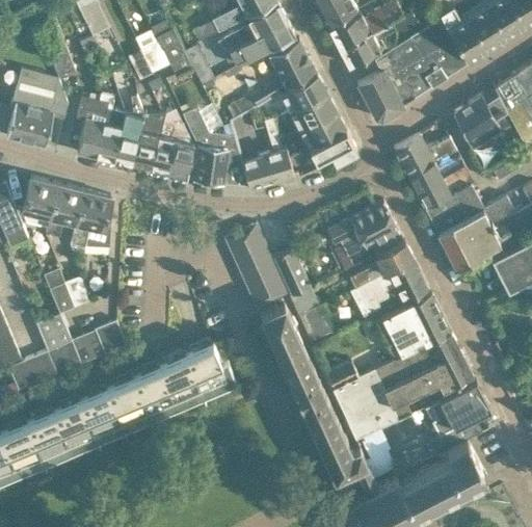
[(58,80),(76,74),(72,63),(63,46),(47,0),(41,0),(31,4),(58,80)]
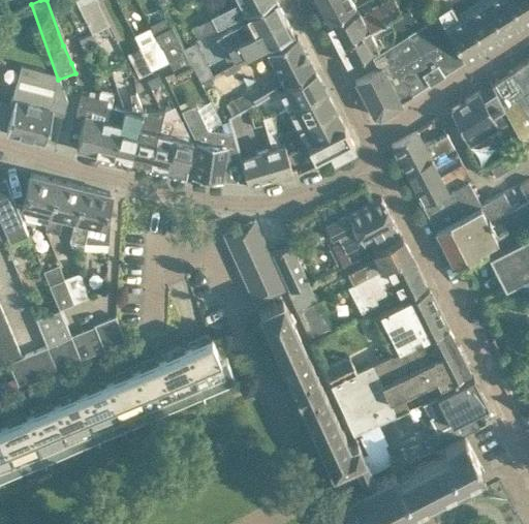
[(217,32),(275,2),(274,0),(236,0),(239,6),(211,20),(188,33),(193,43),(217,32)]
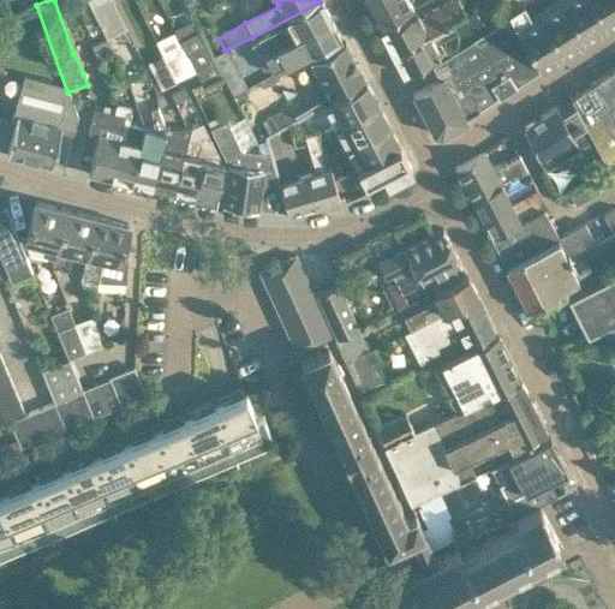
[(362,0),(378,31),(412,13),(405,0),(362,0)]
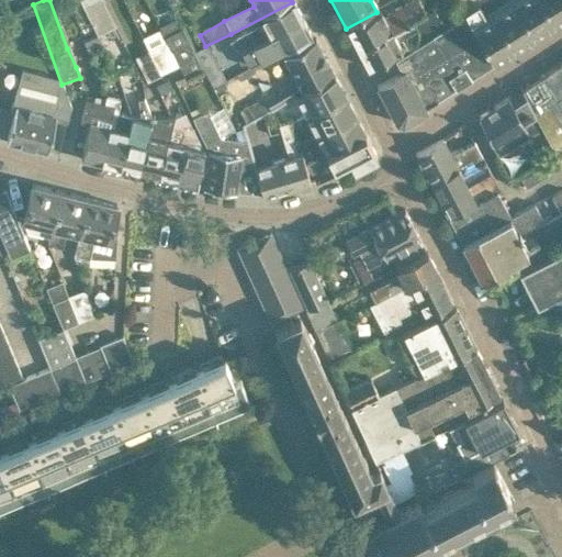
[(453,0),(454,1),(456,0),(457,0),(470,26),(484,19),(478,7),(489,1),(489,0),(453,0)]
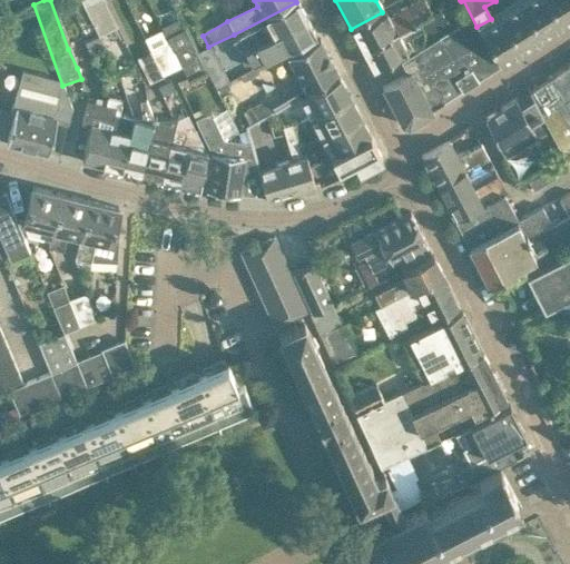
[(569,0),(529,0),(480,31),(503,68),(569,25),(569,0)]
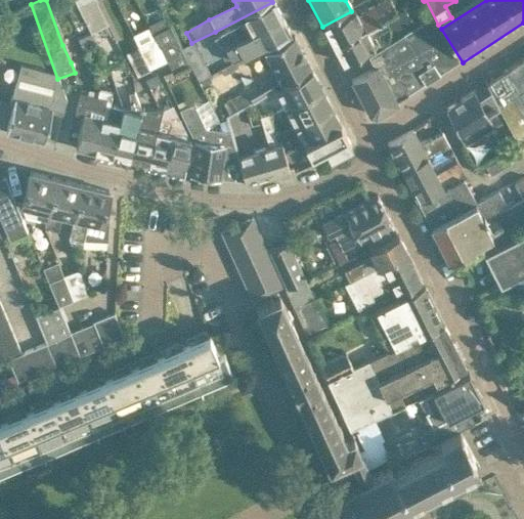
[(395,15),(395,14),(390,3),(389,1),(359,16),(361,19),(357,22),(354,14),(323,30),(334,48),(386,22),(395,15)]
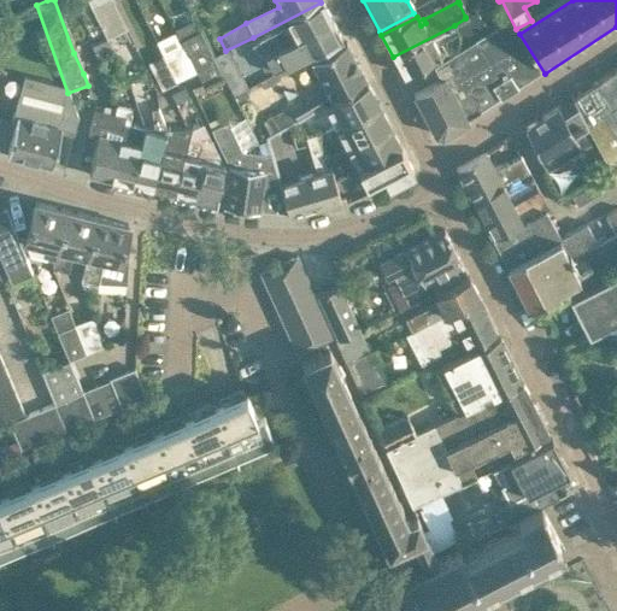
[(11,3),(6,5),(11,13),(11,15),(22,10),(21,5),(11,3)]
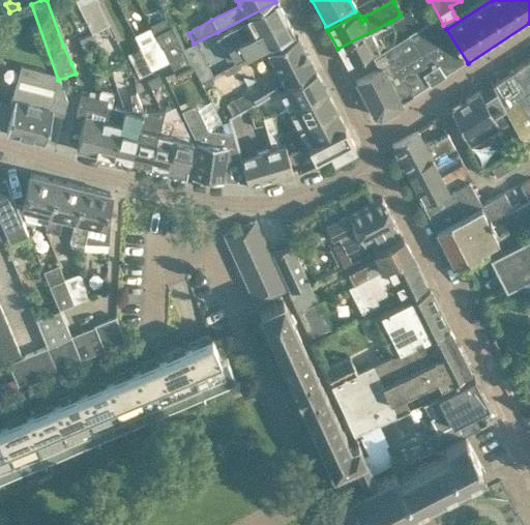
[(222,53),(228,50),(285,21),(276,4),(246,21),(249,26),(246,28),(245,26),(216,41),(222,53)]
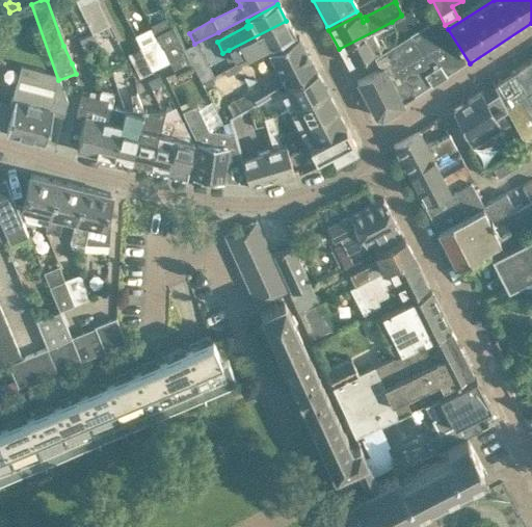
[(94,30),(97,29),(106,24),(98,6),(85,12),(94,30)]
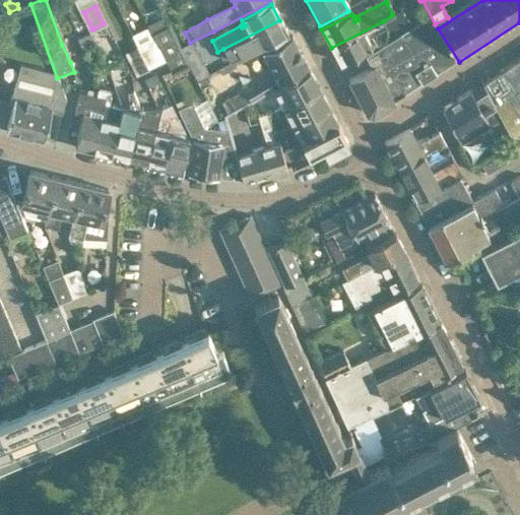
[(405,21),(399,11),(392,14),(392,15),(383,21),(331,48),(340,66),(371,51),(370,50),(375,47),(371,38),(384,30),(393,33),(402,27),(405,21)]
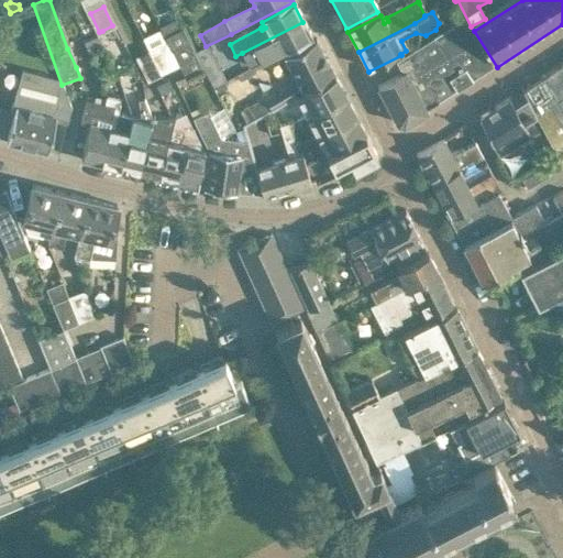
[(235,56),(242,67),(274,51),(273,50),(276,47),(280,55),(311,39),(302,22),(242,53),(235,56)]
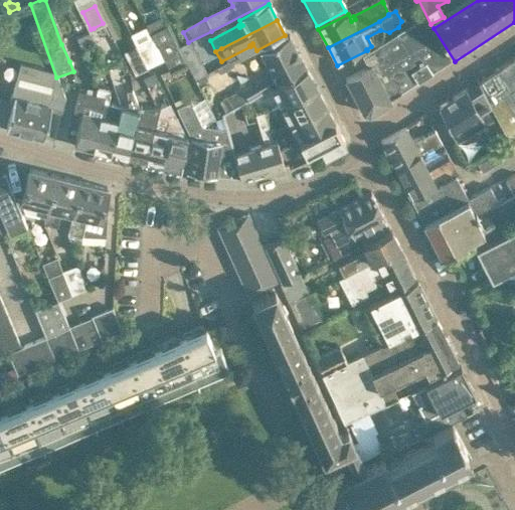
[(362,58),(368,70),(345,81),(363,116),(369,118),(390,105),(389,103),(452,63),(441,46),(423,20),(362,58)]
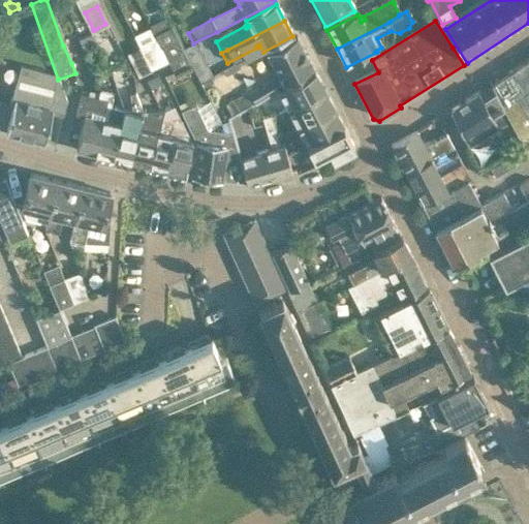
[(91,34),(76,41),(82,51),(95,44),(91,34)]
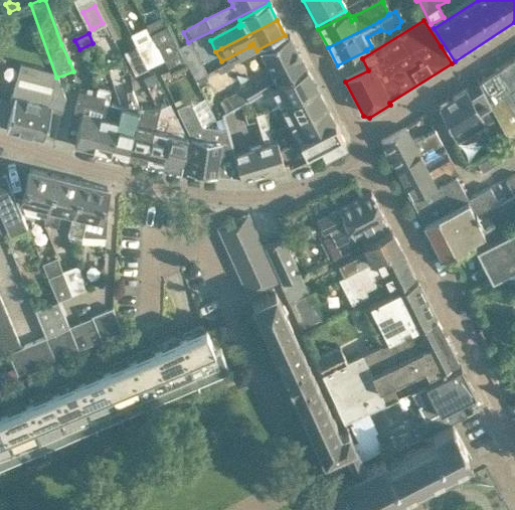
[(157,33),(151,35),(154,40),(164,61),(173,57),(166,44),(163,46),(157,33)]
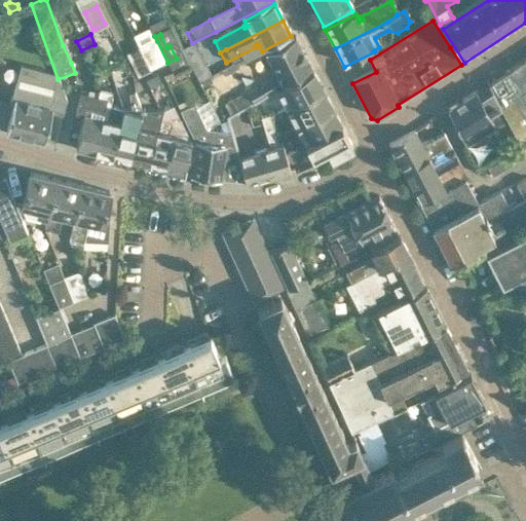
[(247,96),(253,107),(276,92),(312,73),(295,39),(258,59),(266,72),(271,69),(276,80),(247,96)]
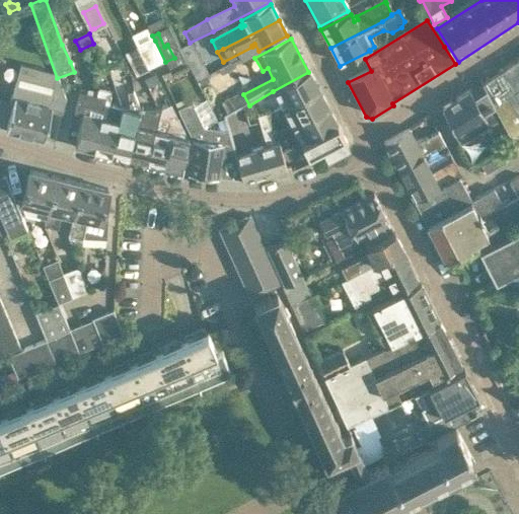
[(166,63),(165,62),(155,41),(136,50),(147,72),(166,63)]
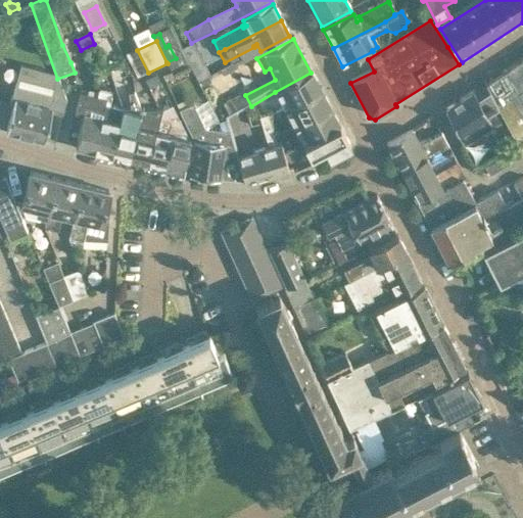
[(182,51),(184,55),(189,65),(188,66),(189,68),(201,61),(193,46),(182,51)]
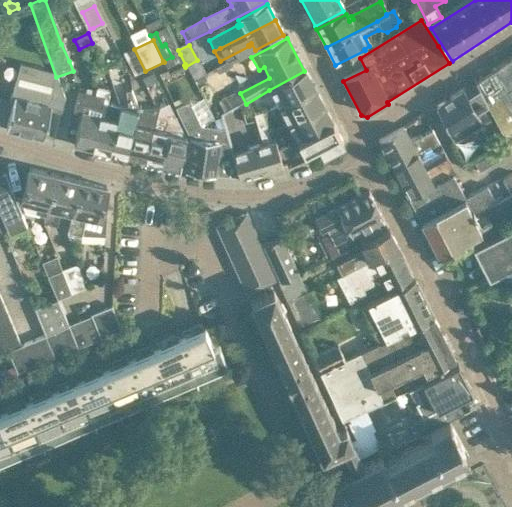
[(174,70),(184,65),(185,64),(180,54),(174,57),(175,60),(170,62),(174,70)]
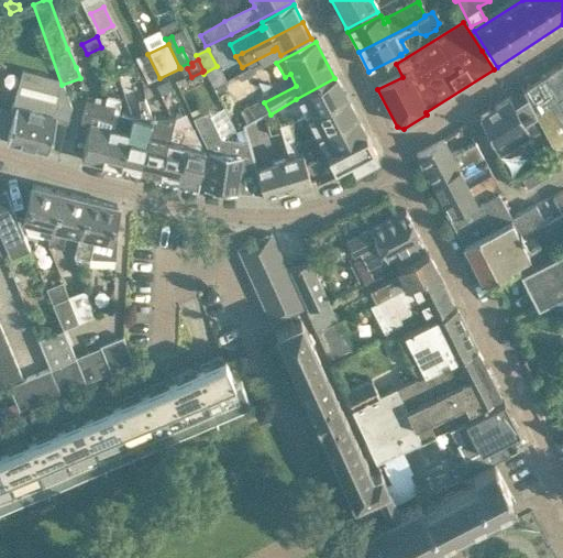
[(562,65),(521,93),(542,130),(556,157),(562,153),(562,65)]
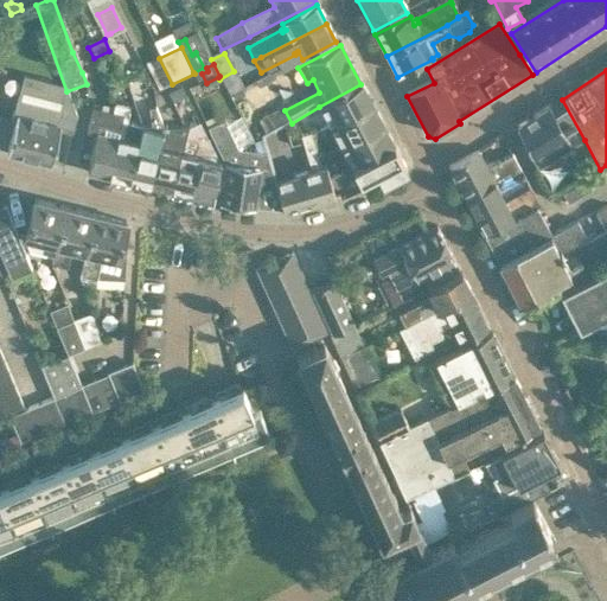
[(241,87),(234,71),(219,80),(228,97),(242,89),(244,91),(256,85),(255,84),(257,83),(255,80),(241,87)]
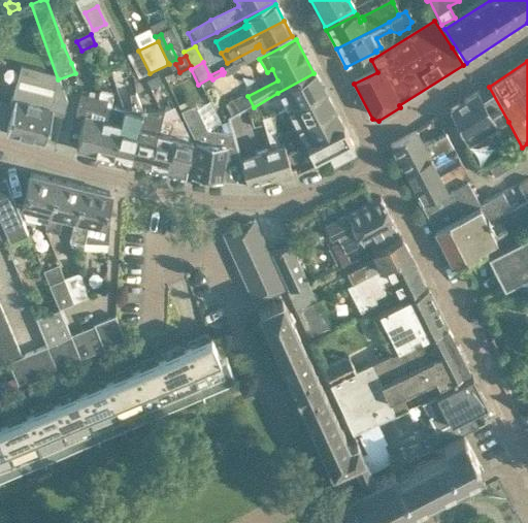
[(237,66),(224,72),(222,73),(223,74),(225,79),(239,72),(237,66)]
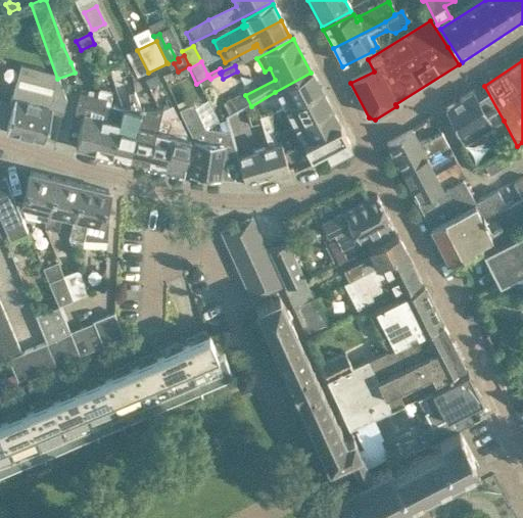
[(56,76),(20,67),(14,87),(10,107),(12,108),(6,134),(43,143),(51,111),(62,114),(65,102),(56,76)]
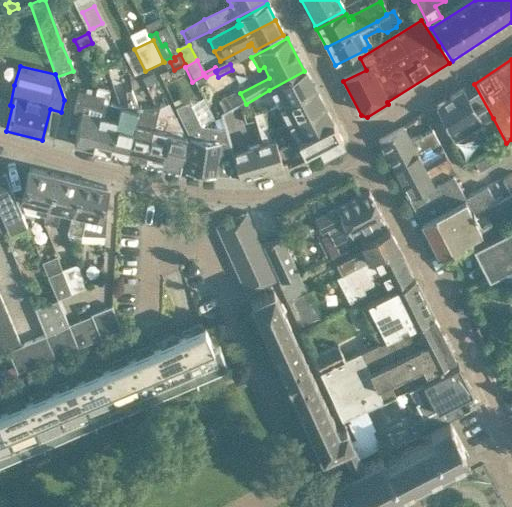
[(304,71),(269,90),(288,126),(323,108),(304,71)]
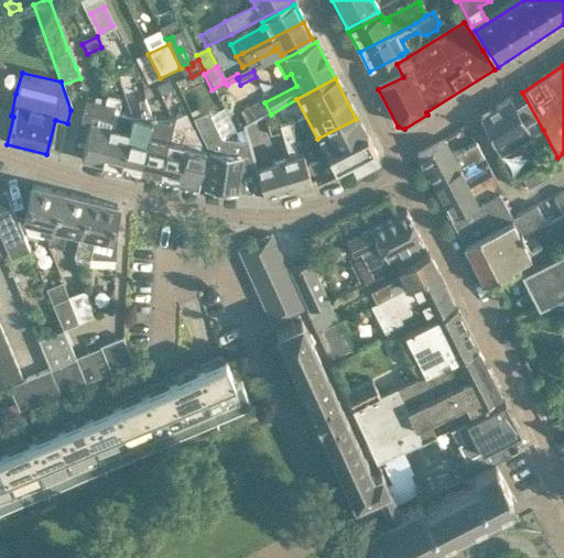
[(499,159),(543,130),(522,93),(479,121),(499,159)]
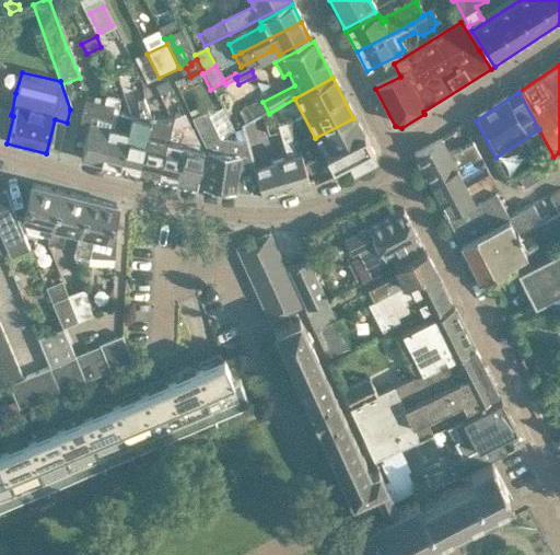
[(105,99),(103,106),(84,102),(80,125),(89,127),(88,130),(86,130),(85,131),(88,133),(80,162),(102,166),(114,115),(117,116),(118,102),(105,99)]
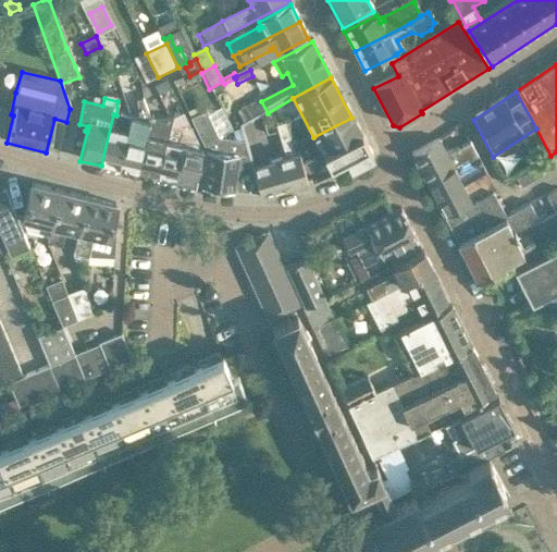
[(141,100),(136,101),(138,121),(131,119),(132,120),(120,171),(138,174),(150,121),(150,120),(149,120),(141,100)]
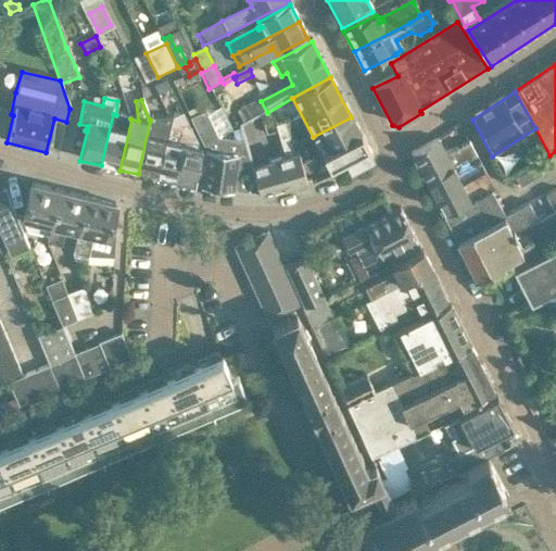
[(261,196),(253,170),(252,167),(250,166),(243,142),(217,139),(204,113),(191,120),(192,123),(205,152),(201,189),(234,193),(260,196),(261,196)]
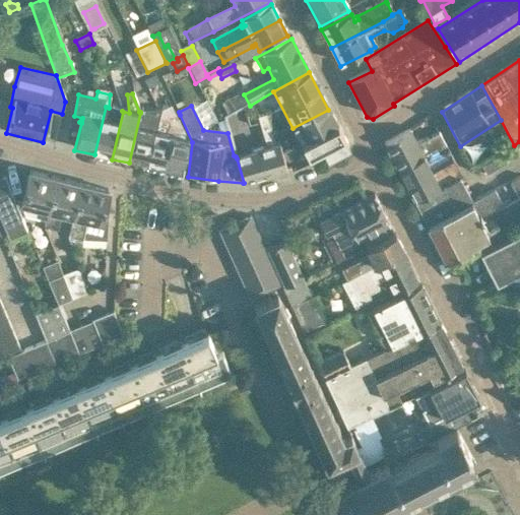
[(122,111),(109,108),(106,107),(94,154),(112,159),(123,112),(122,111)]
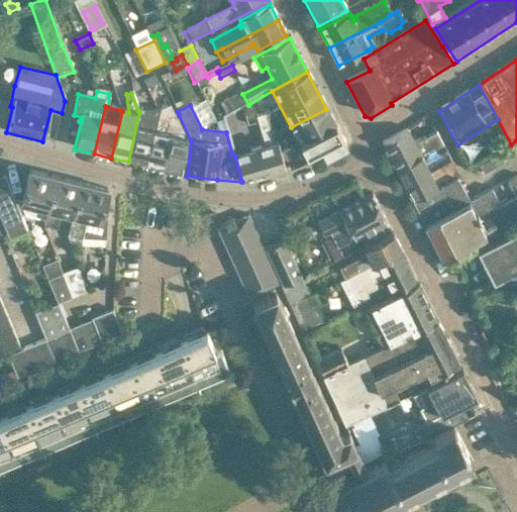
[(167,135),(168,125),(177,120),(171,106),(161,111),(160,112),(156,132),(153,131),(146,166),(163,170),(171,135),(167,135)]
